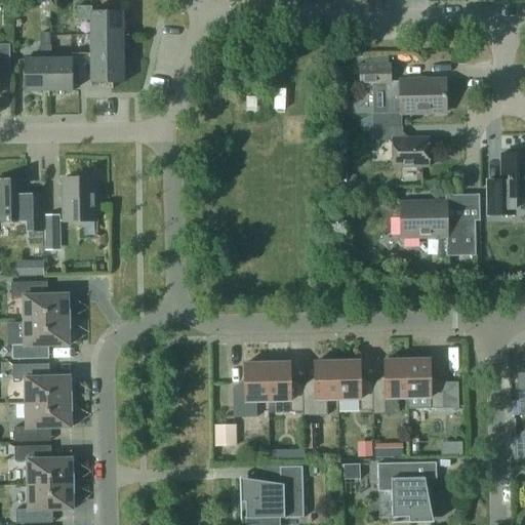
[(93,35),(123,35),(123,11),(94,11),(94,6),(78,6),(78,22),(92,21),(93,35)]
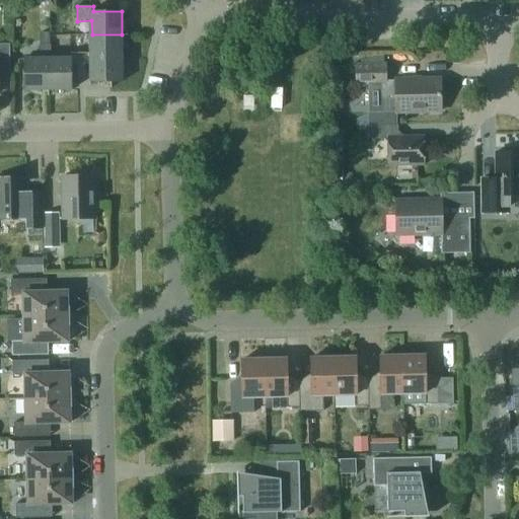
[(50,89),(50,58),(52,58),(52,44),(50,44),(50,32),(40,32),(41,58),(25,58),(25,89),(50,89)]
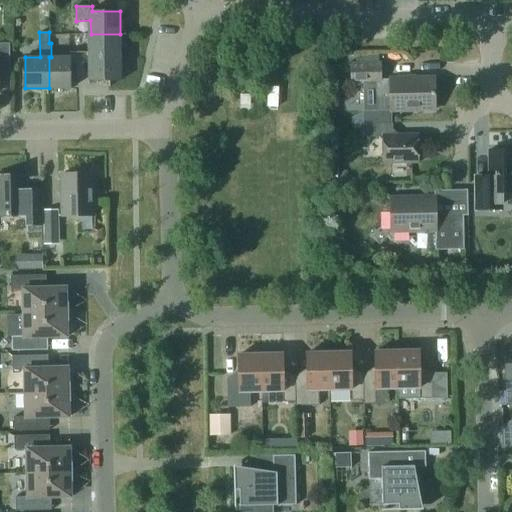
[(71,57),(71,58),(121,57),(120,34),(91,34),(91,51),(71,52),(71,57)]
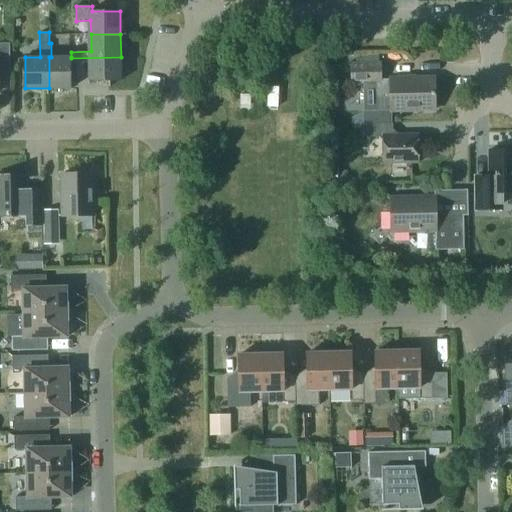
[(0,43),(0,72),(11,72),(10,43),(0,43)]
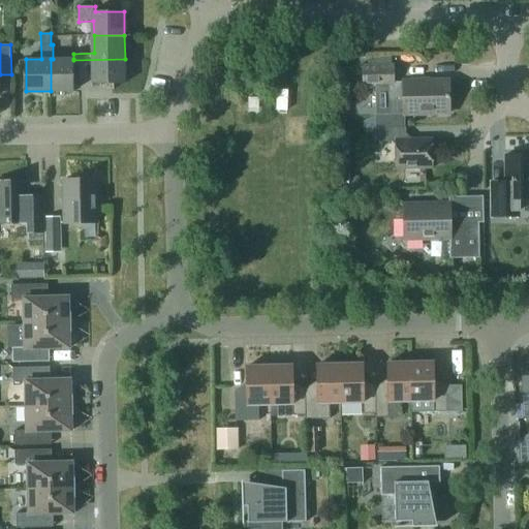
[(53,59),(51,59),(51,91),(74,90),(73,65),(73,60),(73,59),(53,59)]
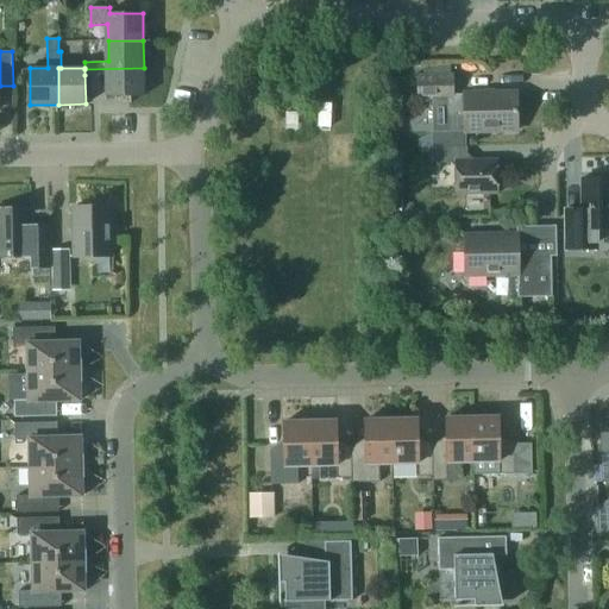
[(144,68),(85,69),(85,75),(108,75),(108,95),(144,95),(144,68)]
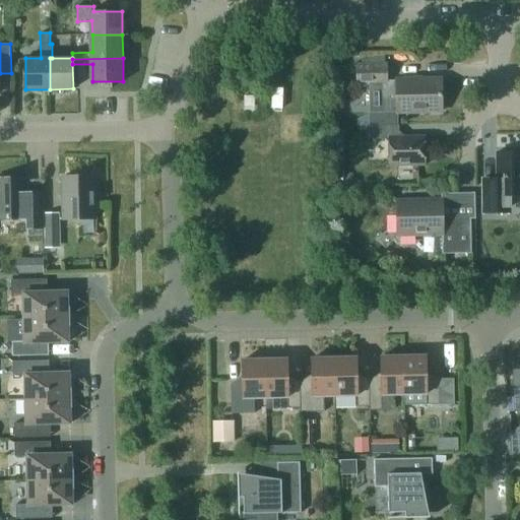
[(387,63),(355,64),(355,85),(376,85),(376,83),(383,83),(383,80),(388,80),(387,63)]
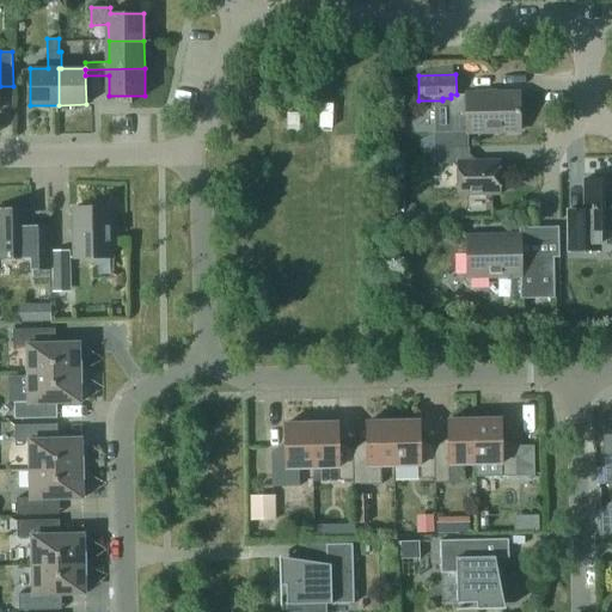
[(469,145),(469,130),(521,129),(520,91),(467,92),(467,93),(457,95),(451,95),(451,98),(452,130),(434,132),(434,146),(469,145)]
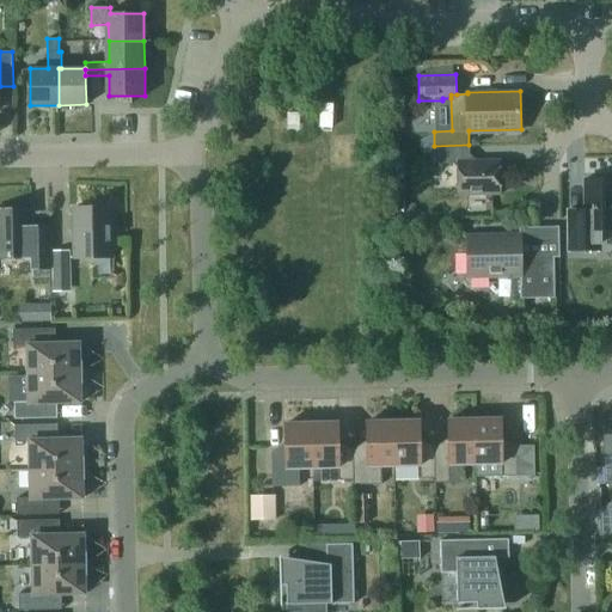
[(300,124),(300,114),(287,114),(287,124),(300,124)]
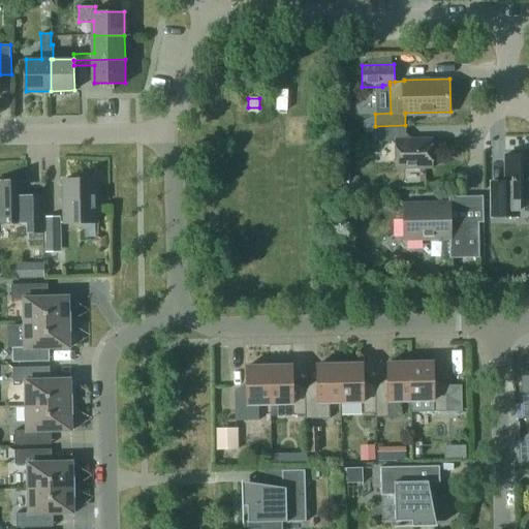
[(407,138),(407,125),(405,125),(375,126),(376,143),(397,142),(397,167),(433,166),(433,138),(407,138)]
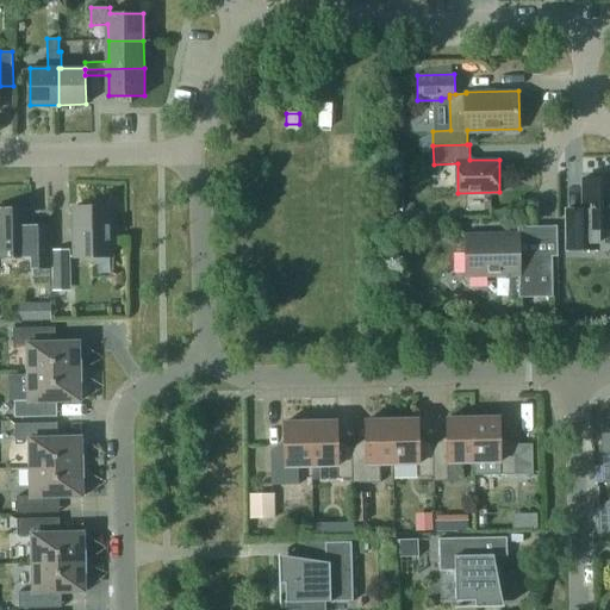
[(583,218),(566,218),(566,249),(590,249),(609,249),(609,178),(582,179),(583,218)]
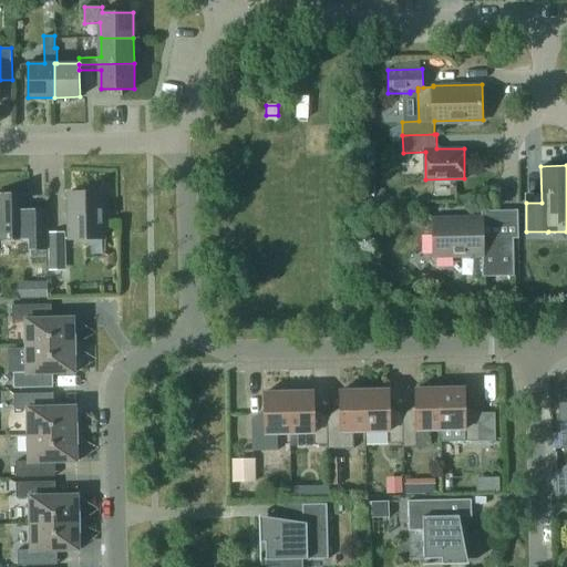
[(104,238),(103,192),(68,193),(69,239),(104,238)]
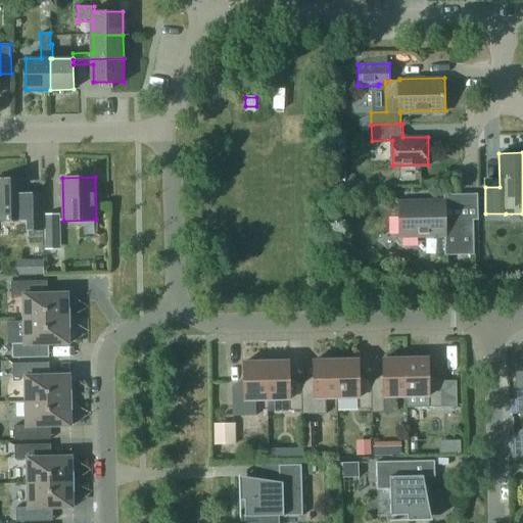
[(28,201),(27,179),(0,179),(0,221),(27,221),(27,230),(42,229),(42,200),(28,201)]
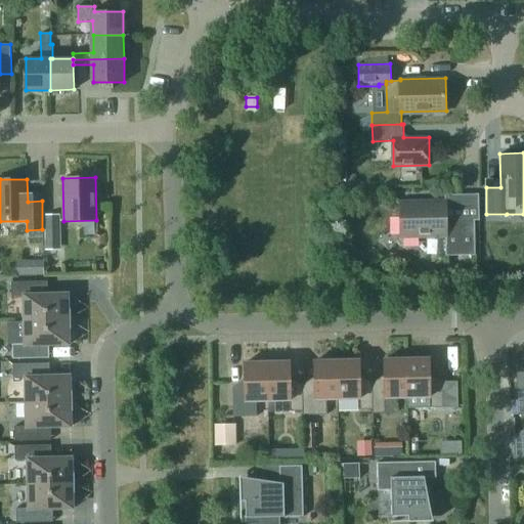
[(444,233),(445,254),(474,254),(474,216),(445,217),(444,201),(400,202),(401,234),(444,233)]
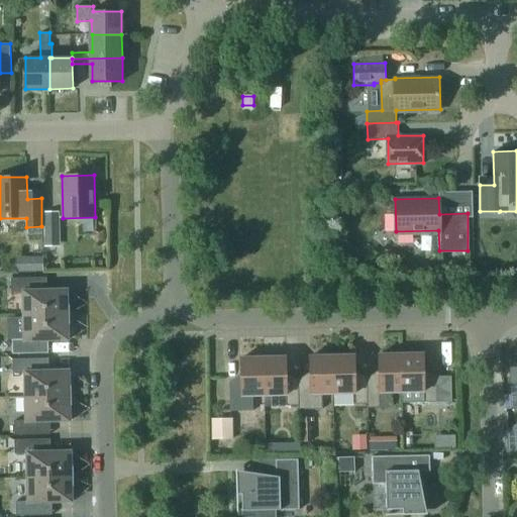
[(59,240),(59,214),(44,214),(44,240),(59,240)]
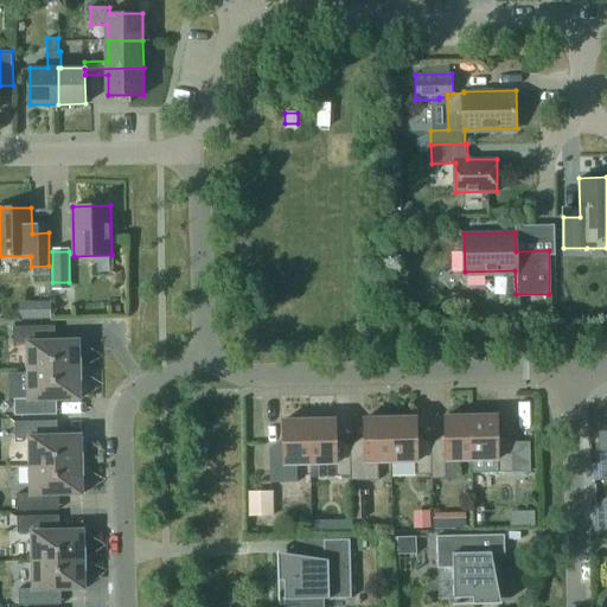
[(51,302),(36,302),(36,319),(51,319),(51,302)]
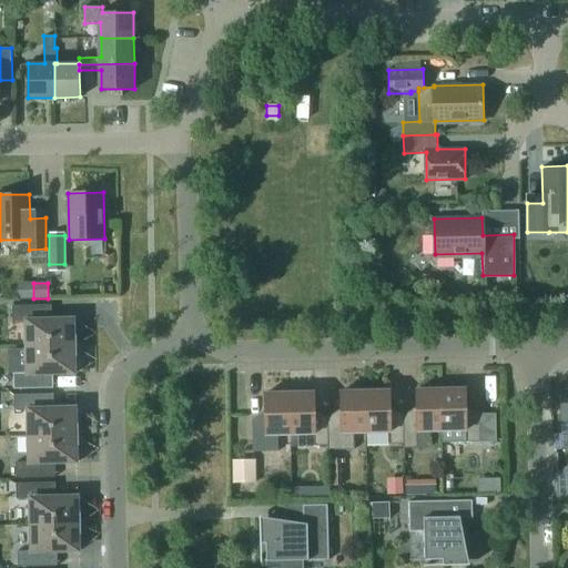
[(26,347),(73,346),(73,317),(72,317),(72,318),(43,320),(43,306),(51,306),(51,304),(11,305),(12,321),(26,321),(26,347)]
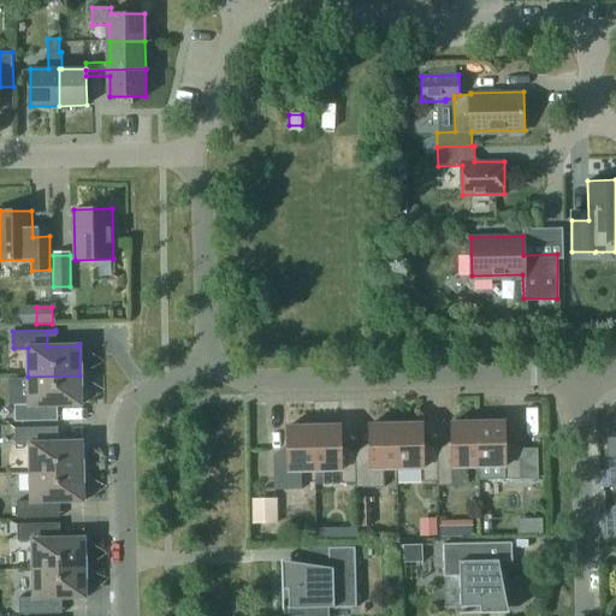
[(80,375),(28,377),(29,404),(15,404),(15,422),(58,421),(58,419),(48,420),(48,406),(80,404),(80,406),(81,406),(80,375)]
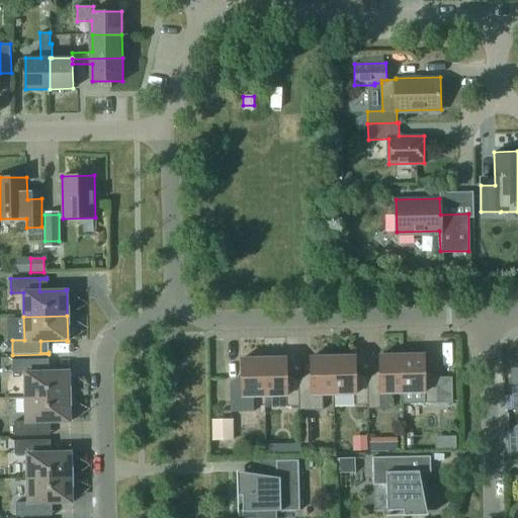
[(379,378),(367,378),(368,405),(368,409),(392,408),(392,394),(403,393),(402,354),(379,355),(379,378)]
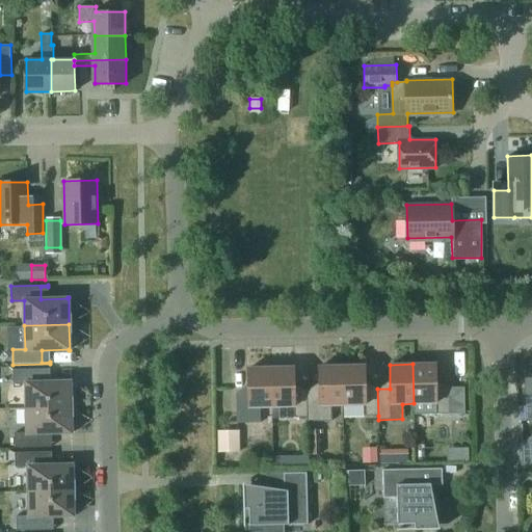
[(435,364),(413,364),(414,403),(414,415),(464,414),(464,387),(436,388),(435,364)]
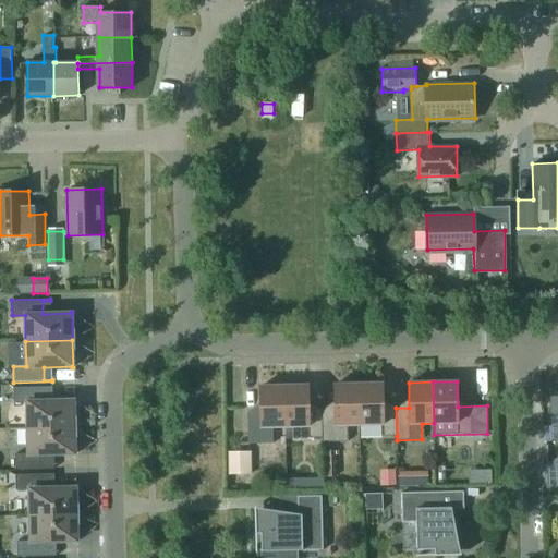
[(322,410),(323,438),(323,443),(348,441),(348,425),(360,425),(359,384),(334,385),(335,410),(322,410)]
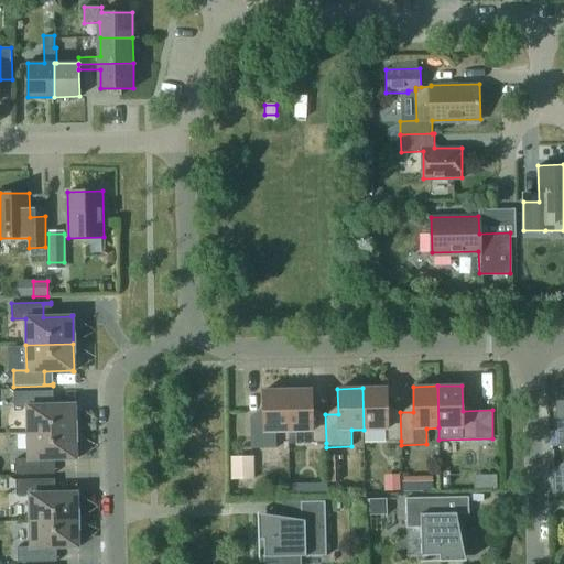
[(387,388),(362,388),(364,430),(388,429),(388,441),(401,441),(400,412),(388,413),(387,388)]
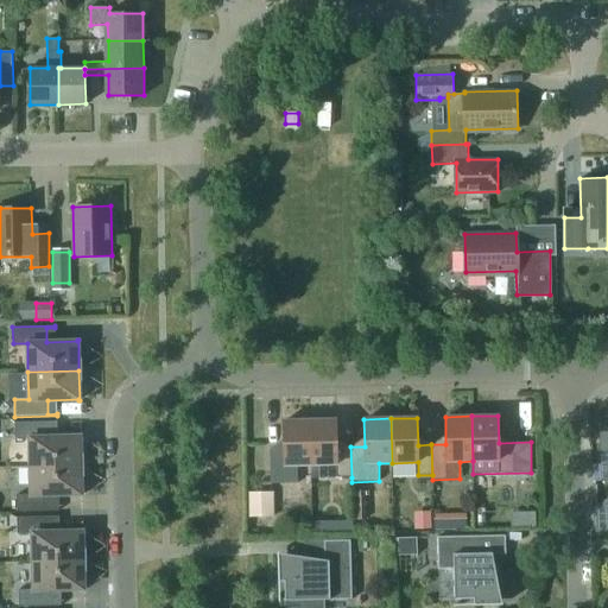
[(336,419),(309,420),(310,466),(336,464),(337,477),(352,477),(350,447),(336,447),(336,419)]
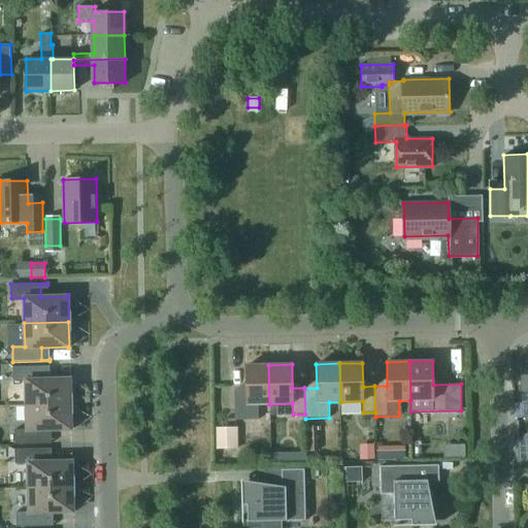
[(234,420),(248,420),(258,420),(258,404),(269,404),(268,365),(245,365),(246,389),(234,390),(234,420)]
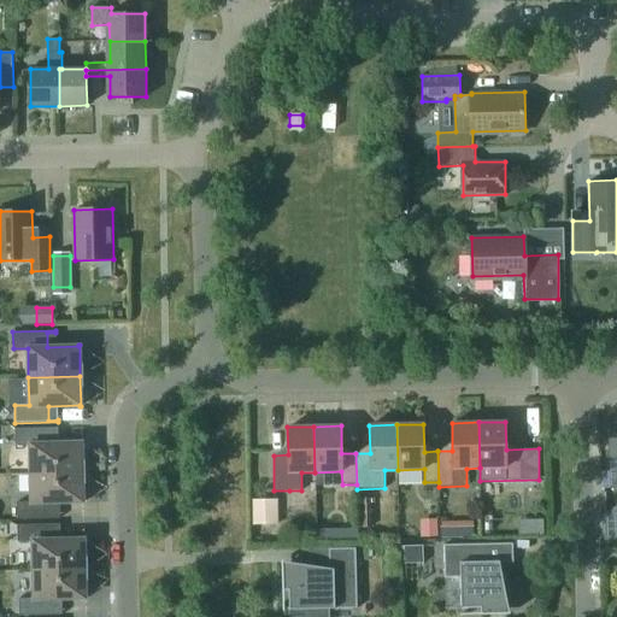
[(30,474),(82,472),(82,441),(80,441),(80,442),(50,444),(48,429),(58,429),(58,428),(15,428),(15,446),(30,445),(30,474)]
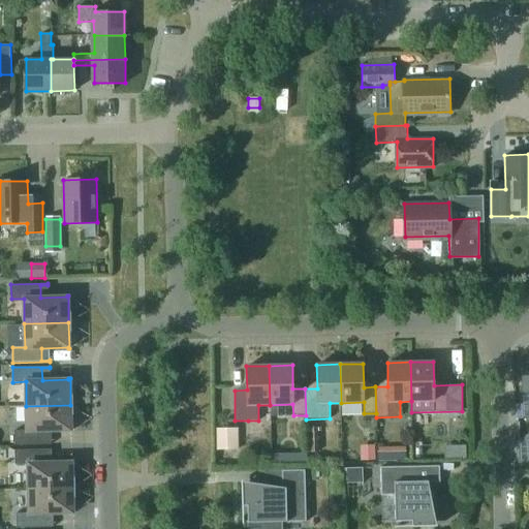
[(70,405),(26,406),(27,430),(13,430),(14,445),(51,444),(51,442),(43,442),(43,431),(70,430),(70,431),(71,431),(70,405)]
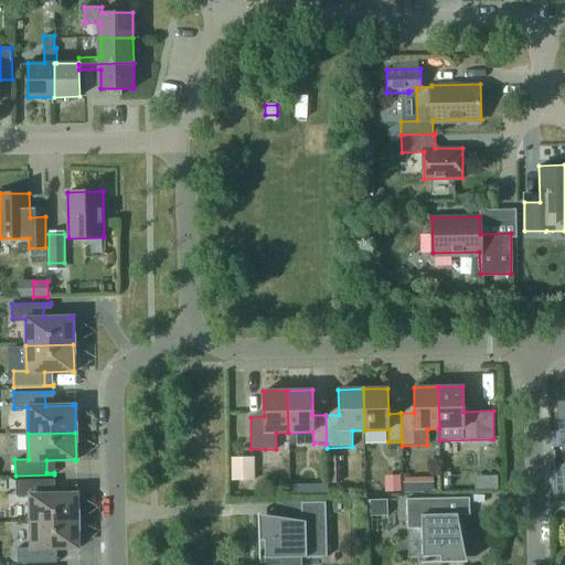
[(340,483),(339,456),(328,457),(329,484),(340,483)]
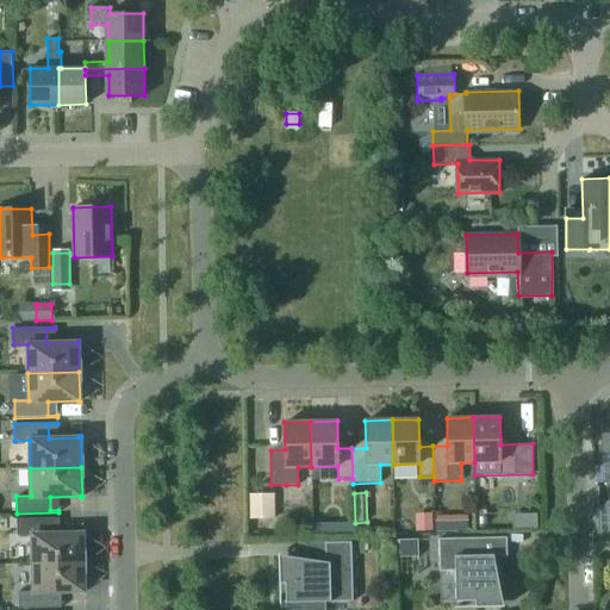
[(431,531),(431,515),(417,515),(417,531),(431,531)]
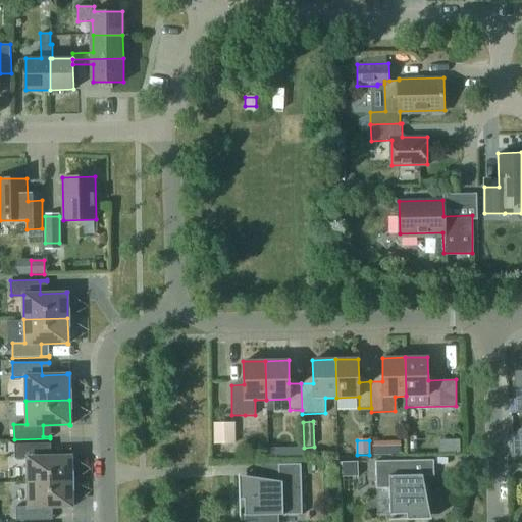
[(387,441),(372,441),(372,454),(387,454),(387,441)]
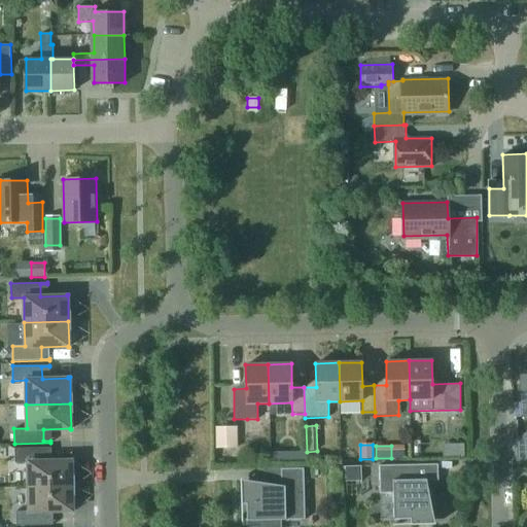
[(27,462),(28,487),(72,486),(72,459),(70,459),(70,460),(43,460),(43,449),(51,449),(51,447),(14,448),(14,462),(27,462)]
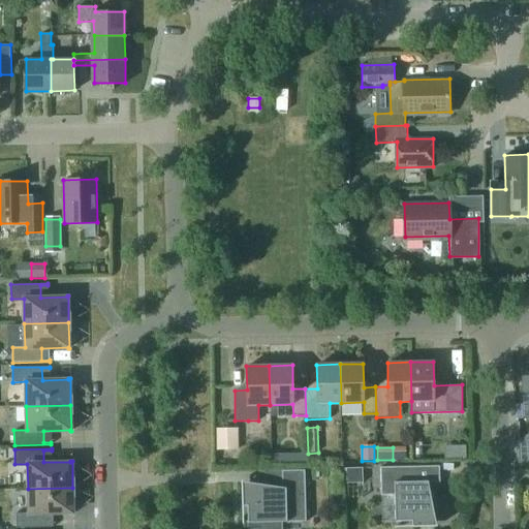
[(411,521),(412,527),(437,526),(437,525),(436,525),(428,483),(439,481),(439,465),(380,467),(380,495),(394,495),(395,521),(411,521)]
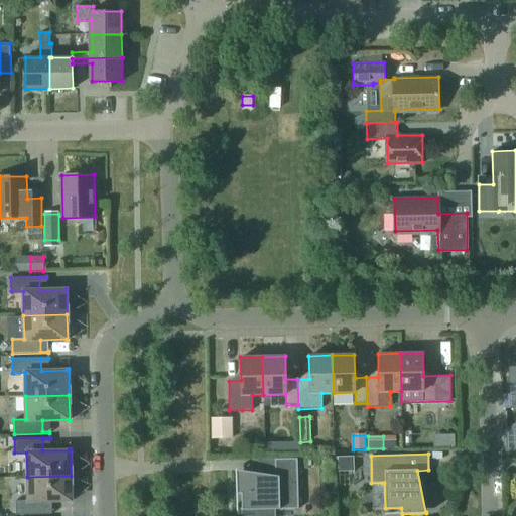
[(354,472),(354,457),(338,457),(338,473),(354,472)]
